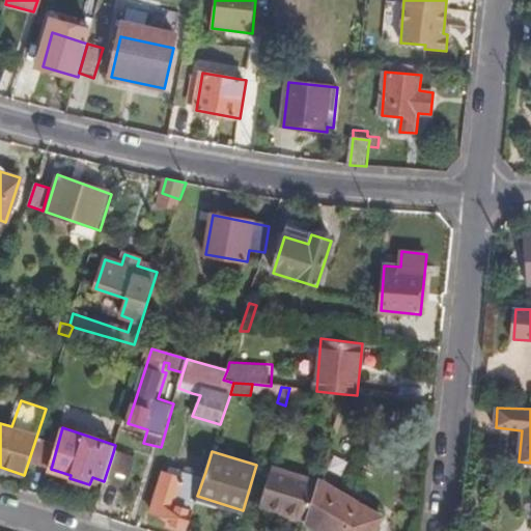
[(113,452),(104,481),(126,488),(134,458),(113,452)]
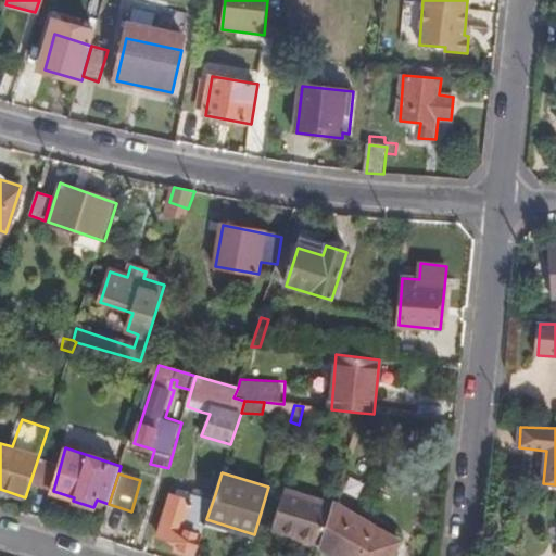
[(292,538),(319,546),(320,545),(332,504),(283,490),(272,529),(285,534),(287,530),(294,533),(292,538)]
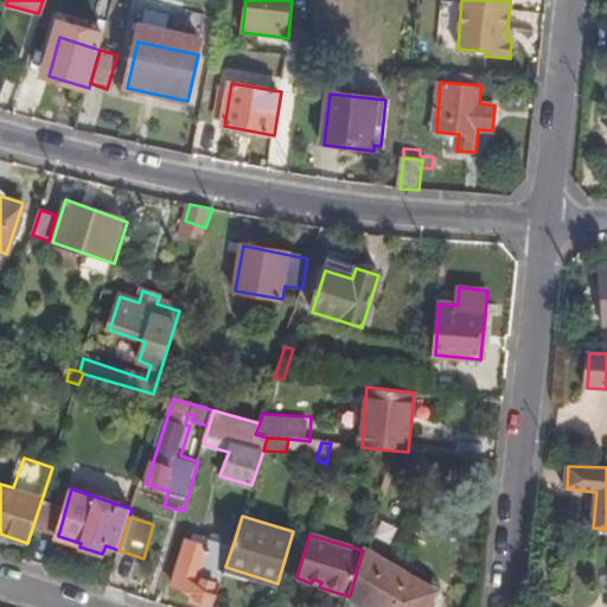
[(215,602),(225,567),(235,540),(223,537),(219,543),(210,540),(208,544),(189,538),(173,582),(192,588),(192,595),(215,602)]
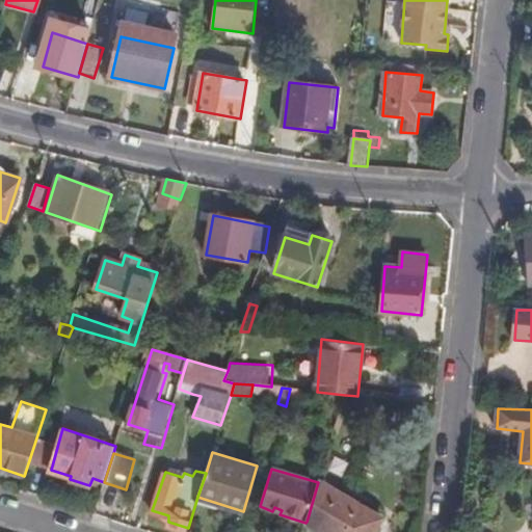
[(318,482),(307,522),(323,531),(375,531),(383,519),(319,479),(318,482)]
